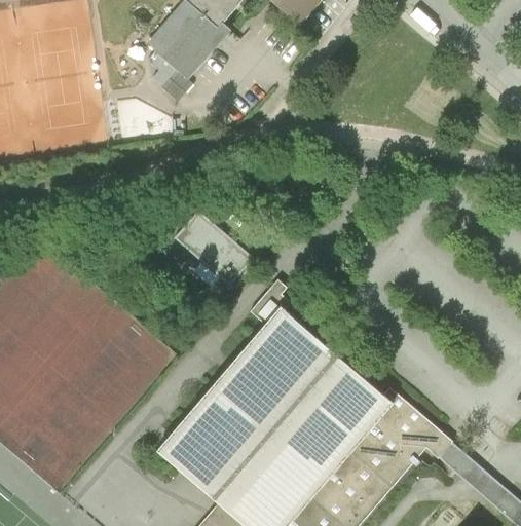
[(238,0),(196,0),(159,43),(191,70),(233,22),(226,14),(238,0)]
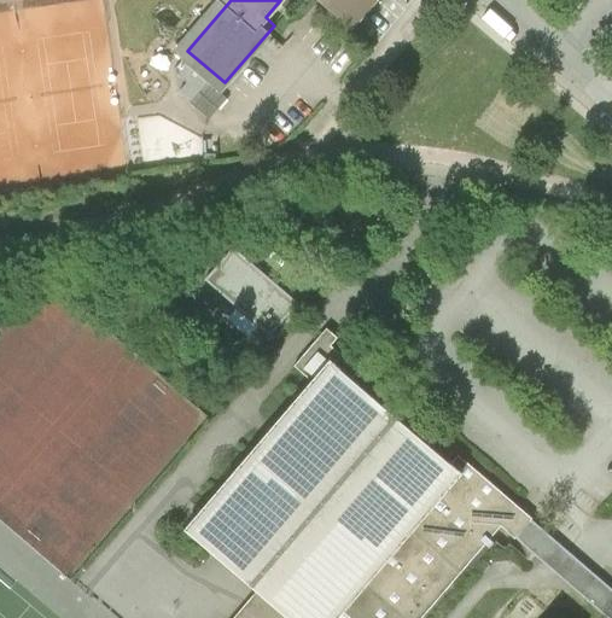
[(374,0),(332,0),(357,21),(374,0)]
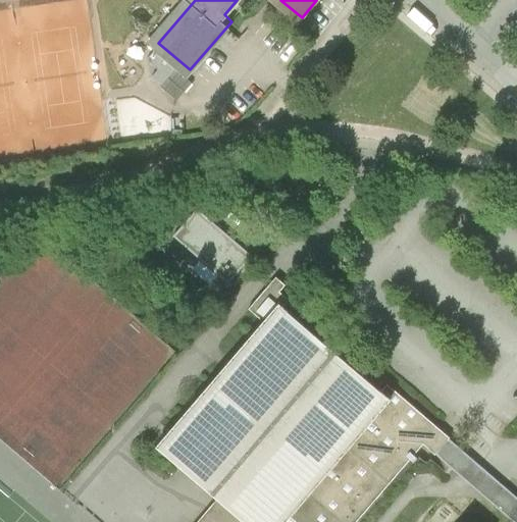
[(234,285),(257,257),(202,210),(177,239),(234,285)]
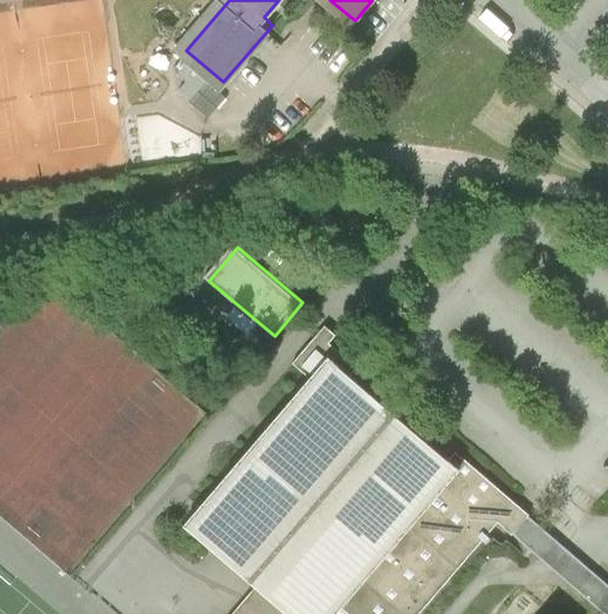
[(296,363),(309,375),(326,357),(353,379),(362,368),(332,343),(339,335),(329,325),(296,363)]
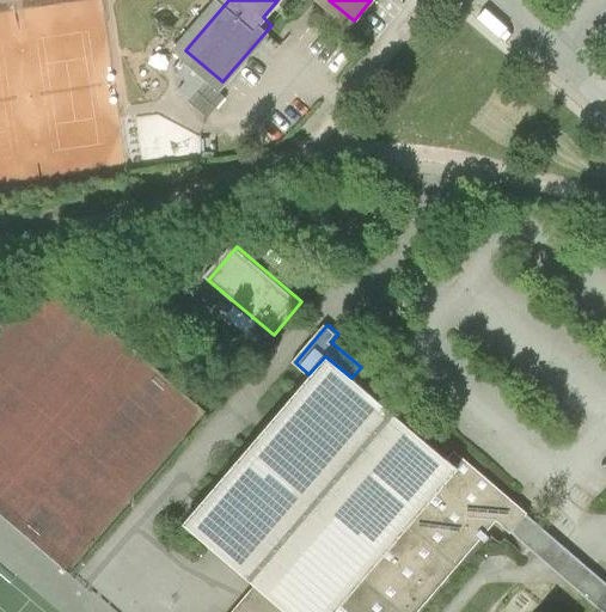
[(352,378),(325,356),(308,374),(183,521),(259,587),(288,611),(331,611),(455,469),(451,464),(352,378)]
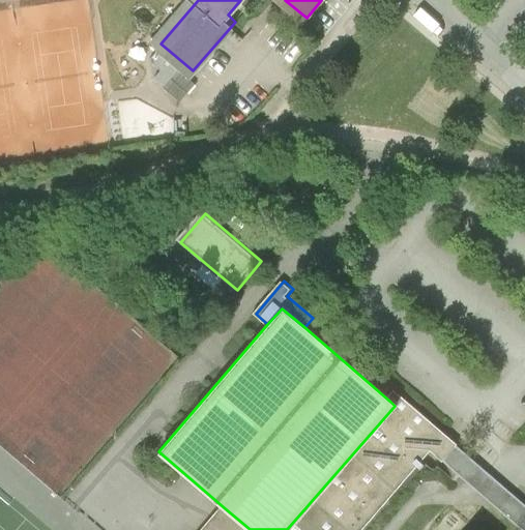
[(369,529),(434,454),(445,464),(446,464),(474,488),(523,529),(524,529),(524,505),(489,474),(459,449),(461,447),(397,392),(390,402),(395,406),(287,529),(250,529),(225,508),(205,529),(369,529)]
